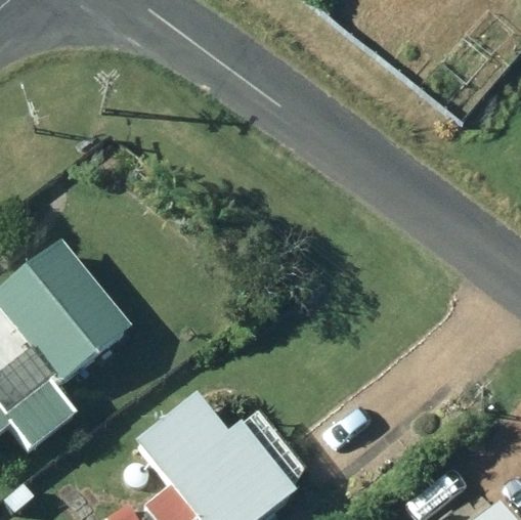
[(0,308),(59,381),(132,321),(60,236),(0,287),(0,308)]
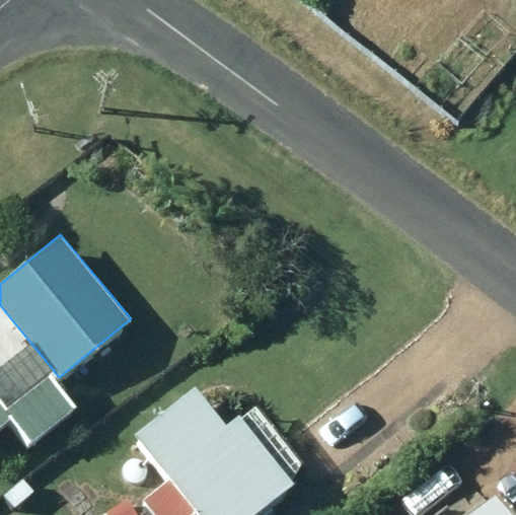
[(196,386),(134,434),(169,481),(142,502),(152,514),(194,514),(197,512),(199,514),(252,514),(295,483),(239,414),(226,424),(196,386)]
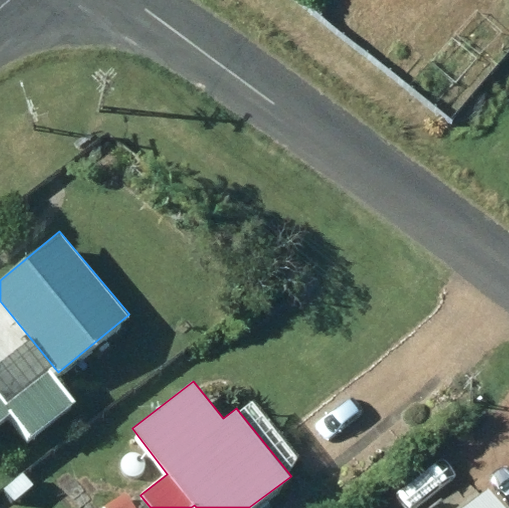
[(0,423),(8,417),(0,407),(0,423)]
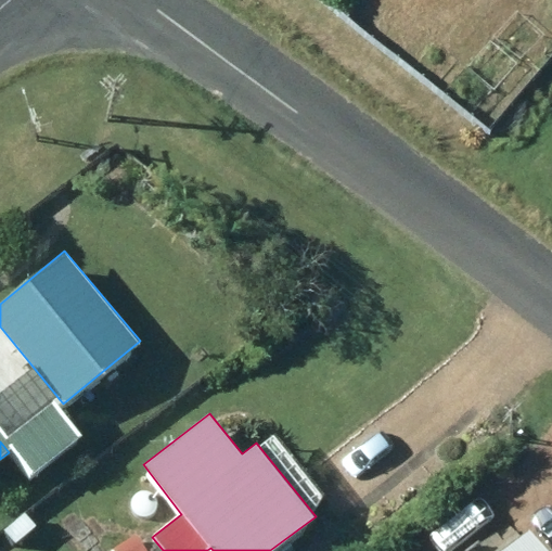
[(24,512),(3,530),(16,543),(36,525),(24,512)]
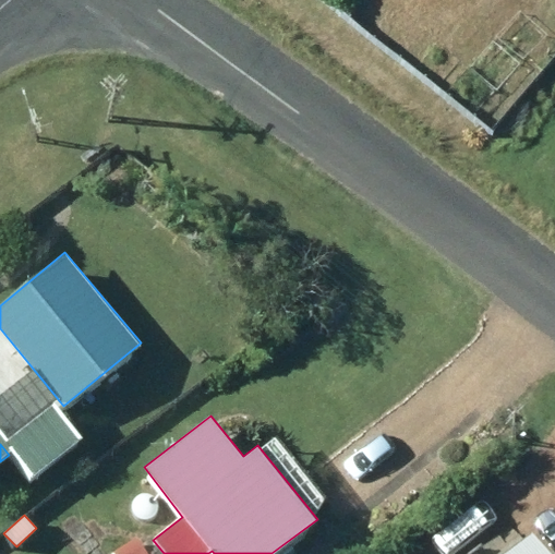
[(549,553),(531,530),(499,553),(549,553)]
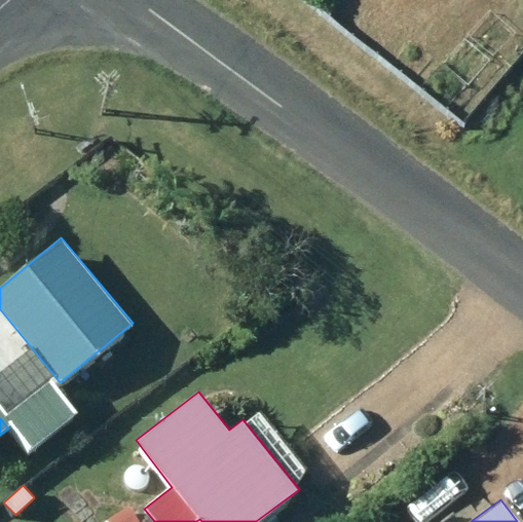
[(105,517),(107,521),(140,521),(128,502),(105,517)]
